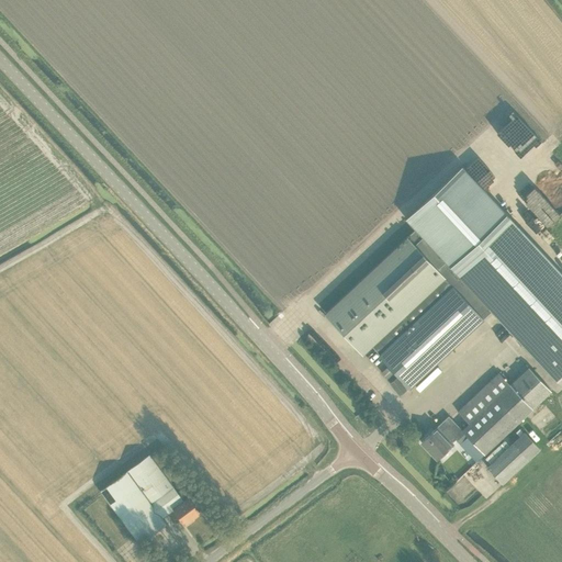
[(561,379),(561,273),(465,170),(409,222),(417,229),(408,237),(409,237),(484,319),(493,312),(559,383),(561,379)]
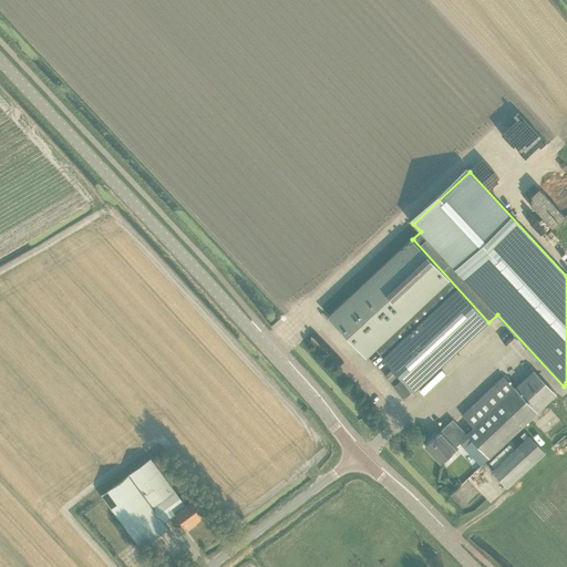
[(539,199),(548,206),(566,182),(557,175),(539,199)]
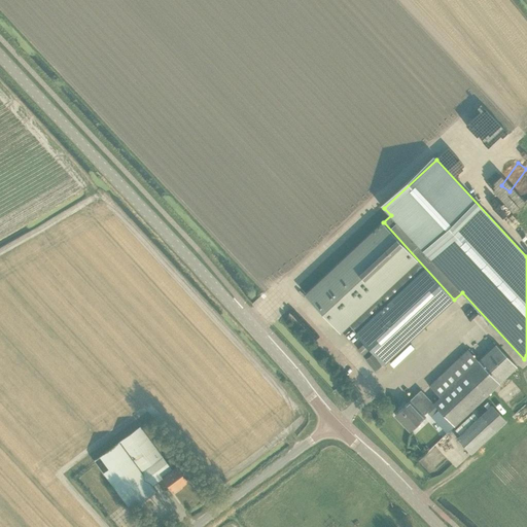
[(516,212),(522,220),(526,215),(521,208),(516,212)]
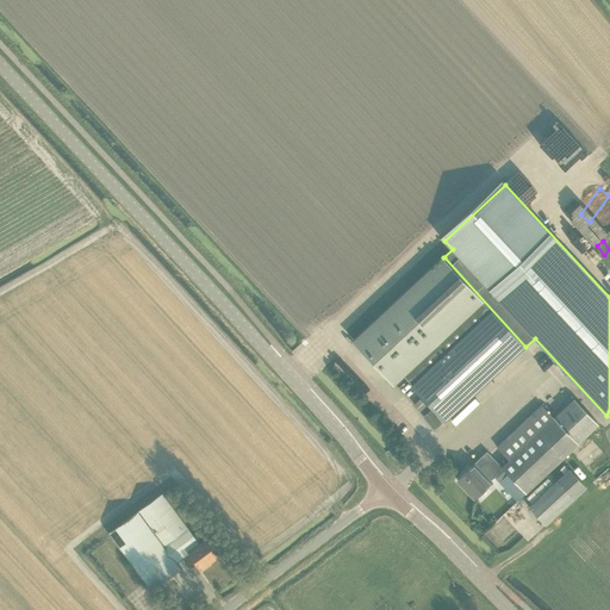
[(447,422),(526,347),(444,257),(355,340),(397,385),(405,377),(447,422)]
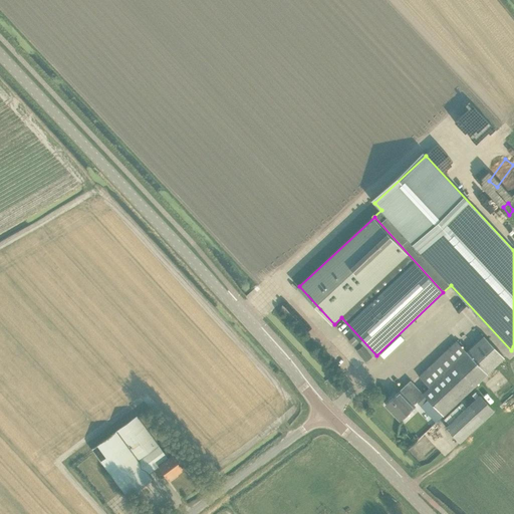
[(386,352),(389,355),(409,337),(406,333),(386,352)]
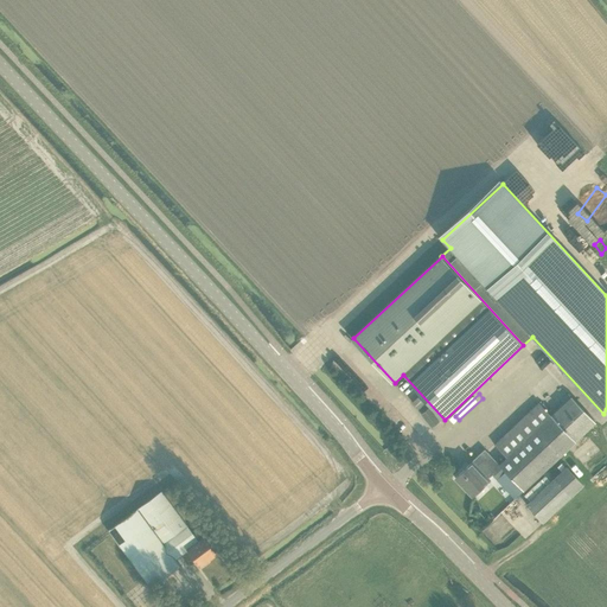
[(419,397),(413,403),(419,409),(425,404),(419,397)]
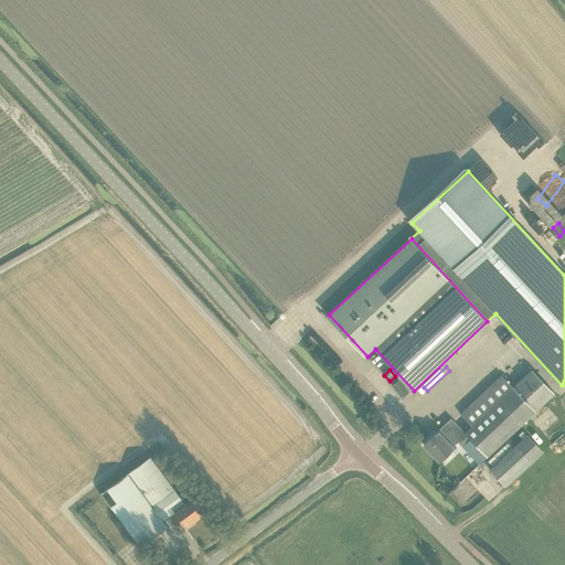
[(464,432),(451,418),(424,445),(440,461),(457,446),(456,445),(458,443),(462,447),(470,439),(488,457),(555,393),(532,370),(516,384),(513,381),(510,384),(502,375),(461,415),(471,426),(464,432)]
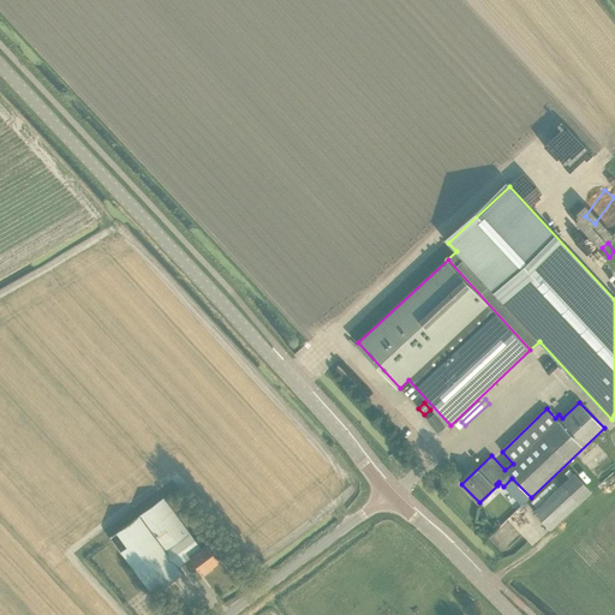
[(437,434),(445,427),(435,412),(427,419),(437,434)]
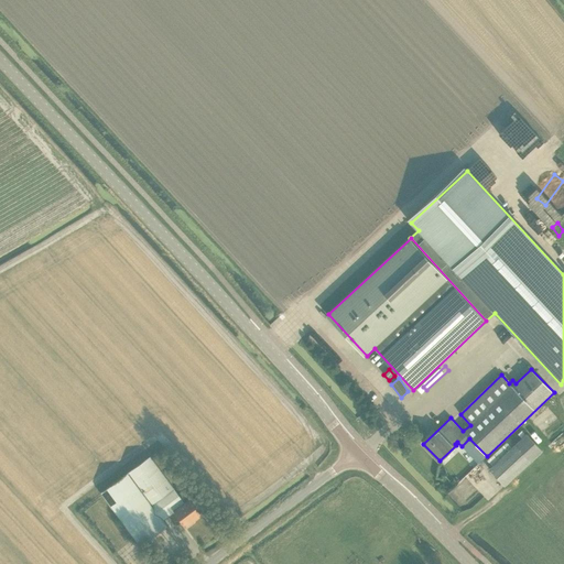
[(542,452),(527,434),(489,469),(505,486),(542,452)]
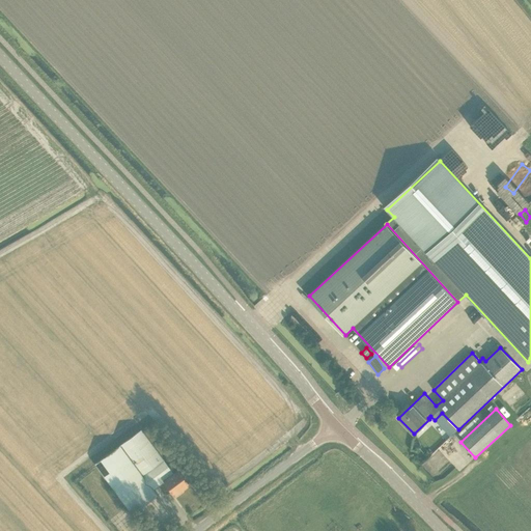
[(167,495),(172,491),(175,496),(190,485),(178,470),(173,473),(142,429),(95,464),(127,506),(133,514),(158,495),(155,490),(161,485),(167,495)]
